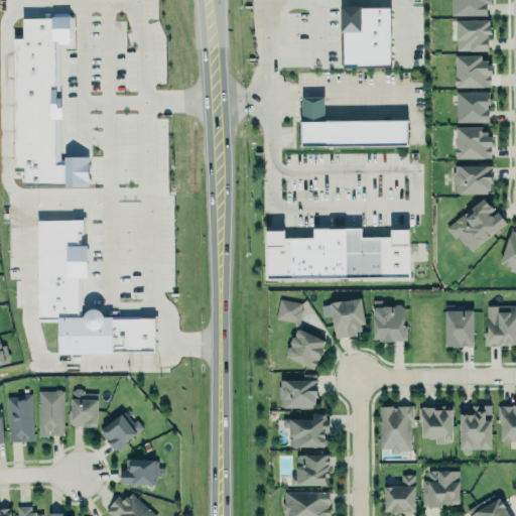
[(341,0),(341,24),(343,24),(343,61),(389,61),(389,3),(362,3),(362,0),(341,0)]
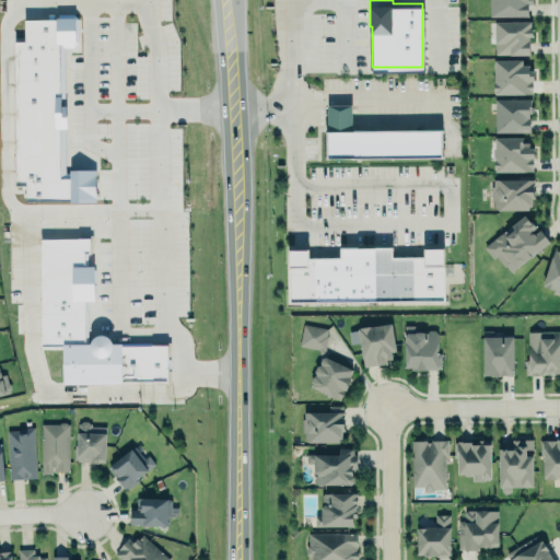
[(532,0),(489,0),(490,14),(527,14),(527,2),(533,2),(532,0)]
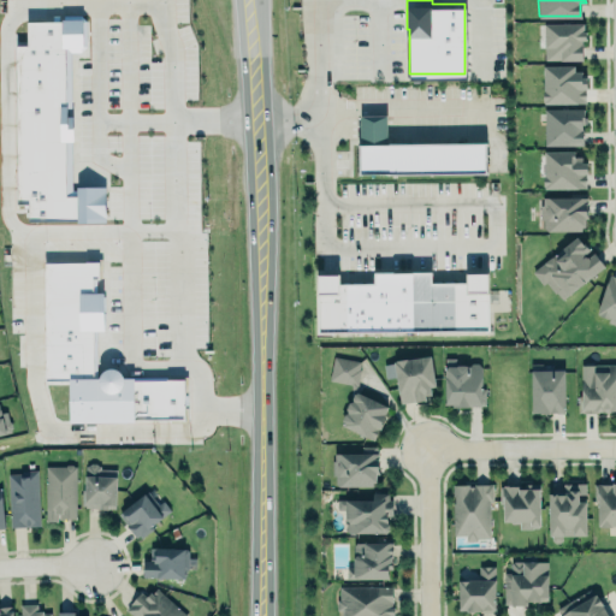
[(27,16),(27,41),(16,41),(15,205),(25,205),(25,218),(106,218),(106,183),(88,178),(77,181),(77,190),(66,190),(64,137),(73,137),(75,118),(71,118),(71,113),(66,113),(66,49),(83,49),(83,13),(64,12),(59,15),(27,16)]
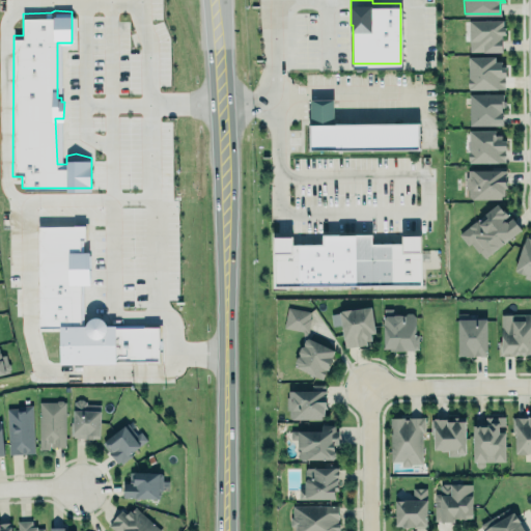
[(502,50),(470,51),(469,19),(503,18),(503,24),(505,24),(505,32),(501,33),(502,50)]
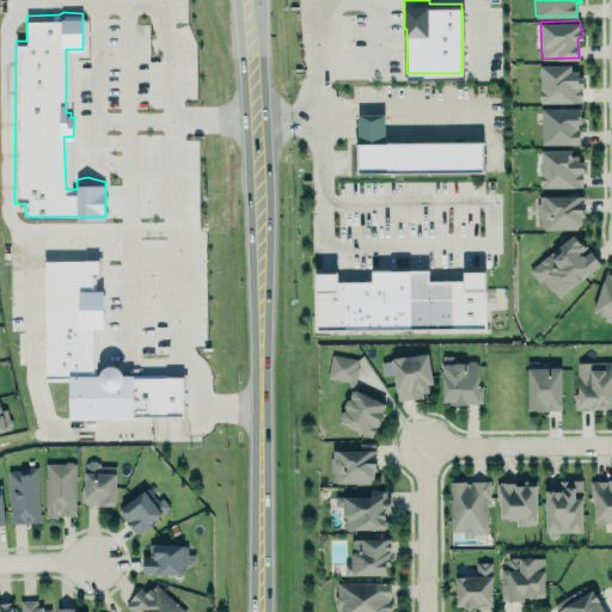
[(539,63),(569,63),(569,68),(577,68),(577,74),(582,74),(582,86),(581,86),(581,101),(539,101),(539,63)]
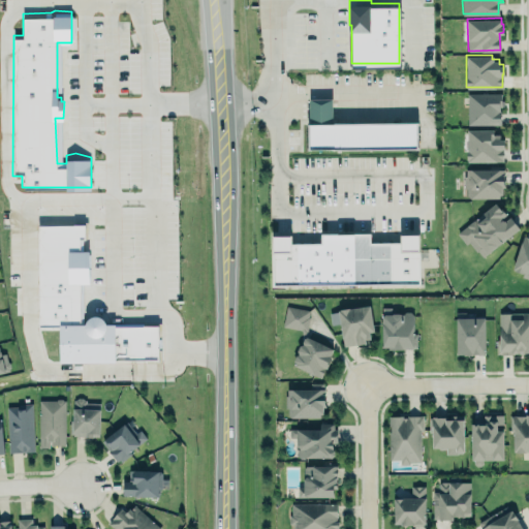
[(467,93),(468,125),(501,124),(501,93),(467,93)]
